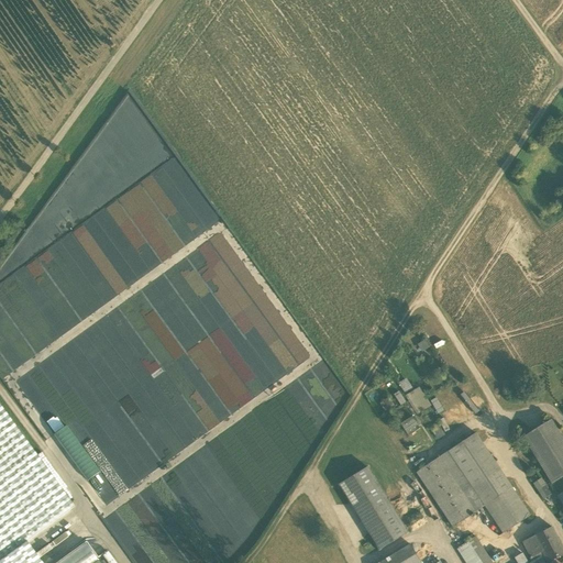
[(158,164),(170,155),(131,97),(116,107),(116,119),(117,120),(118,119),(118,123),(113,124),(92,139),(92,202),(100,202),(103,201),(105,201),(139,177),(139,170),(135,166),(141,166),(143,165),(140,159),(140,153),(147,153),(147,164),(158,164)]
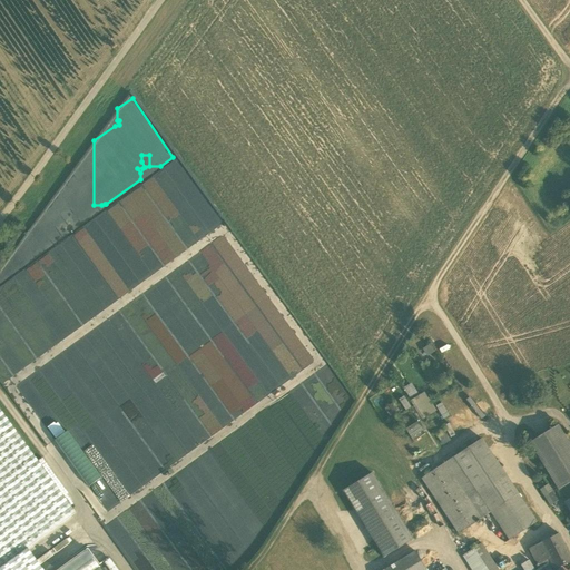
[(86,255),(94,255),(94,231),(75,229),(75,244),(87,244),(86,255)]
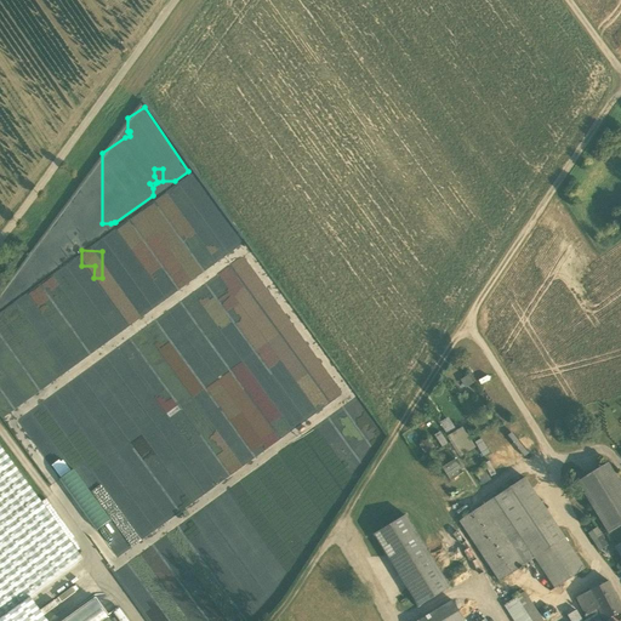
[(468,376),(460,381),(465,388),(473,383),(468,376)]
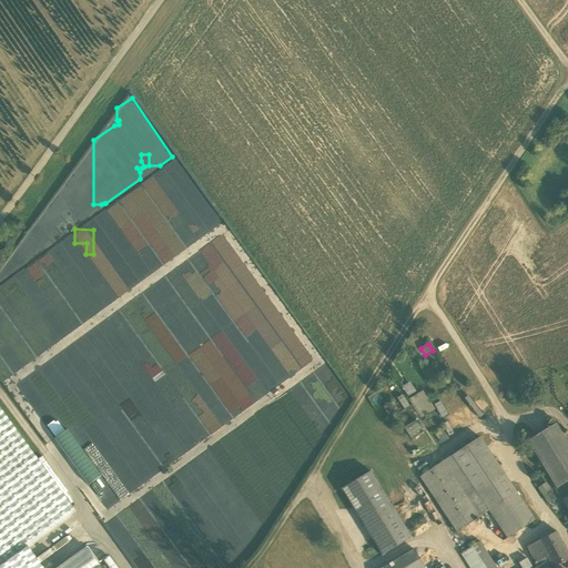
[(409,398),(411,398),(417,394),(409,382),(402,387),(409,398)]
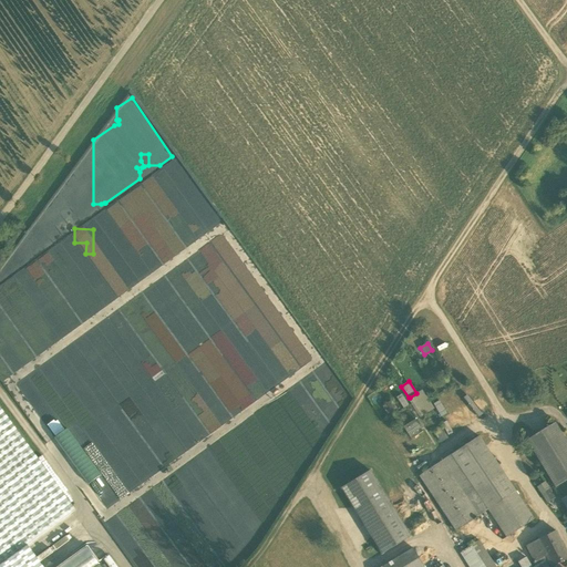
[(410,398),(421,416),(433,409),(422,390),(416,393),(410,398)]
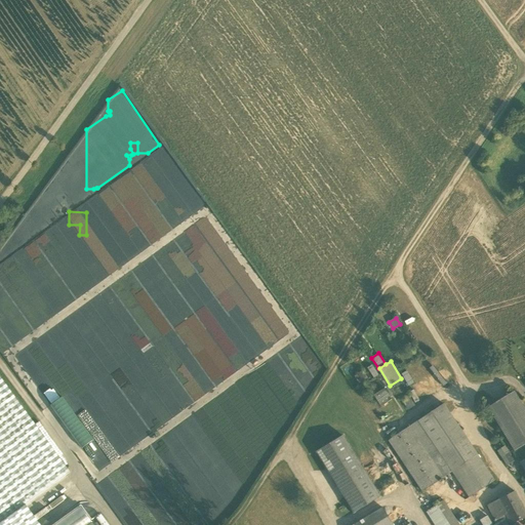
[(371,365),(367,368),(373,377),(377,375),(371,365)]
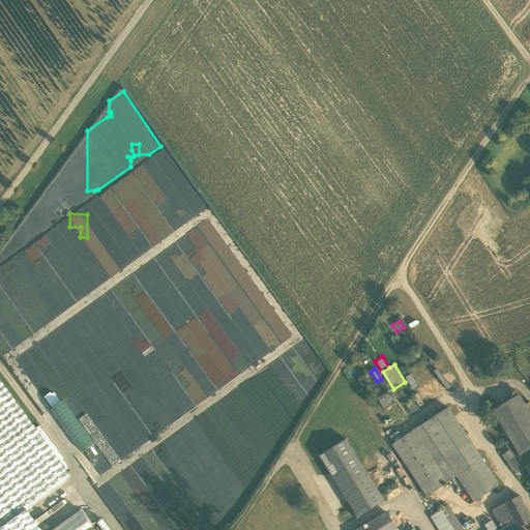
[(366,375),(357,380),(362,387),(371,382),(366,375)]
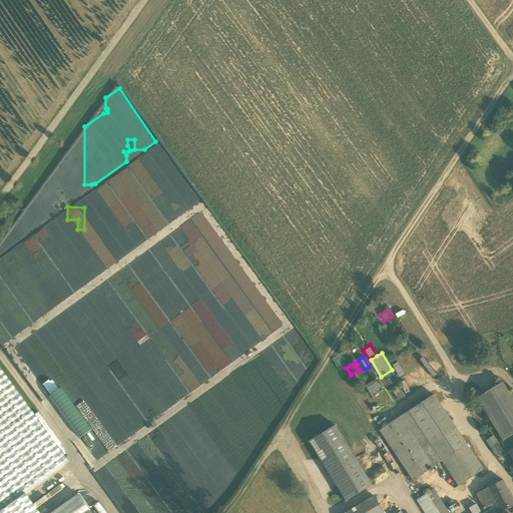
[(398,363),(392,366),(399,378),(404,375),(398,363)]
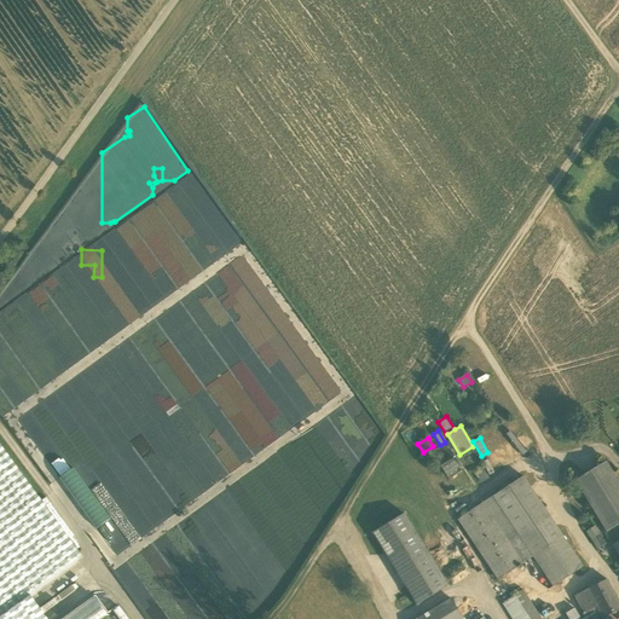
[(0,615),(29,595),(82,557),(0,444),(0,615)]
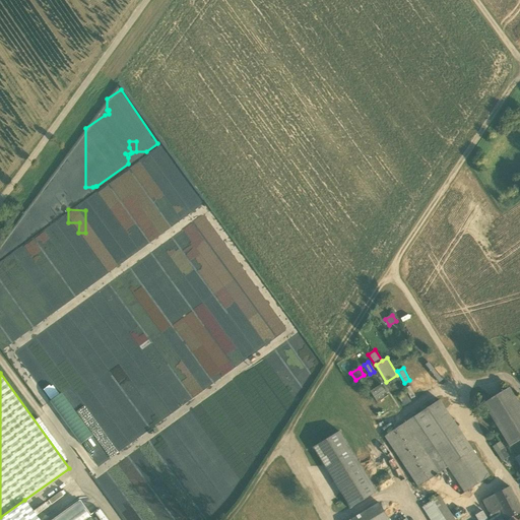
[(88,384),(88,415),(99,415),(99,421),(115,421),(115,412),(112,412),(112,384),(88,384)]
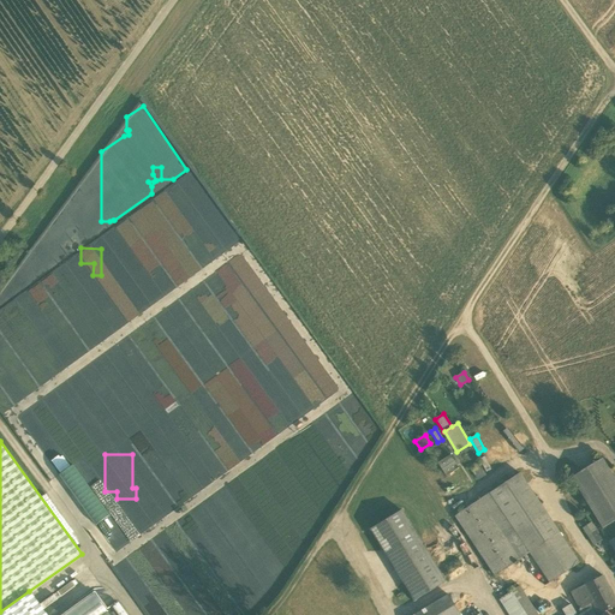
[(459,469),(451,455),(437,463),(446,477),(459,469)]
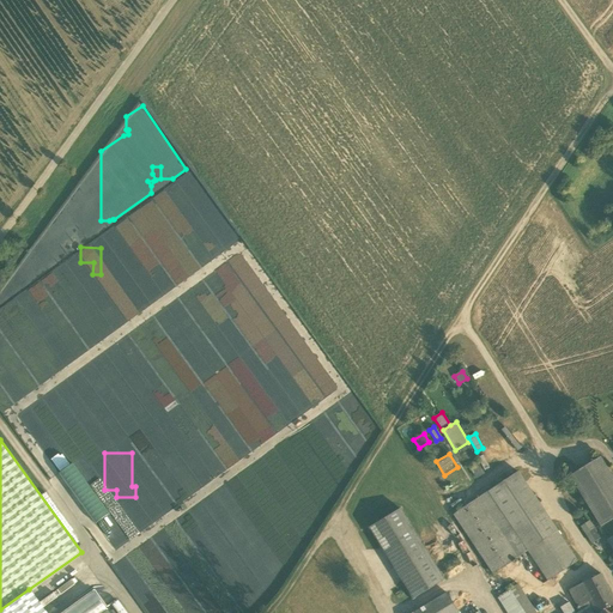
[(82,456),(60,473),(98,523),(103,522),(103,527),(113,539),(113,547),(119,546),(140,530),(134,525),(119,525),(110,514),(114,511),(110,508),(104,508),(104,491),(91,491),(101,484),(91,472),(91,468),(82,456)]
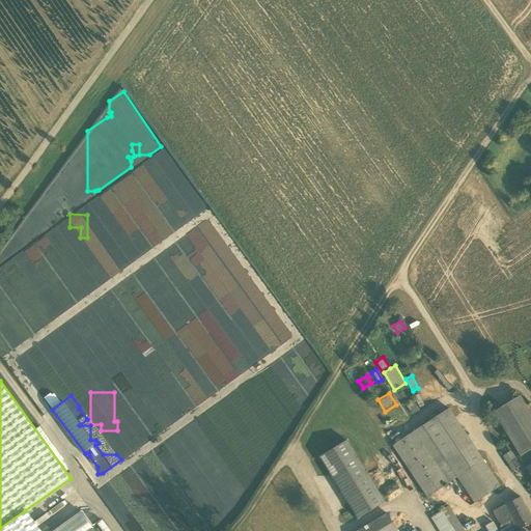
[(493,413),(521,456),(530,449),(530,414),(520,396),(493,413)]
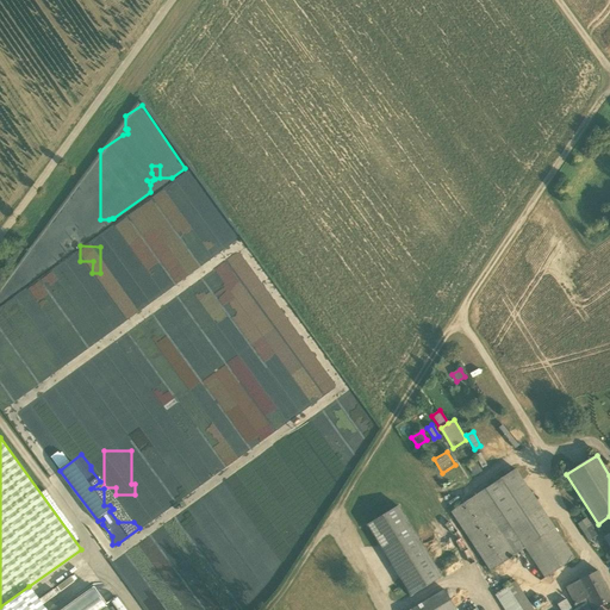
[(467,468),(473,477),(481,472),(475,462),(467,468)]
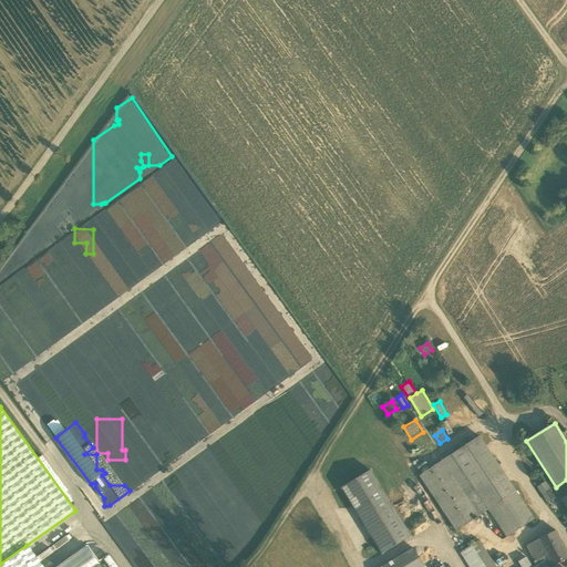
[(478,436),(451,454),(488,509),(516,492),(478,436)]
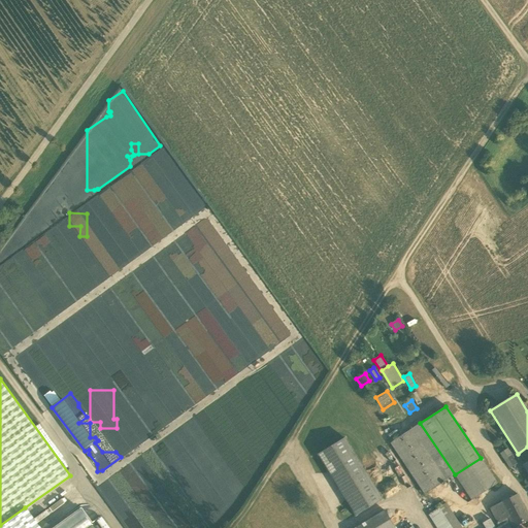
[(420,423),(411,429),(446,481),(455,474),(420,423)]
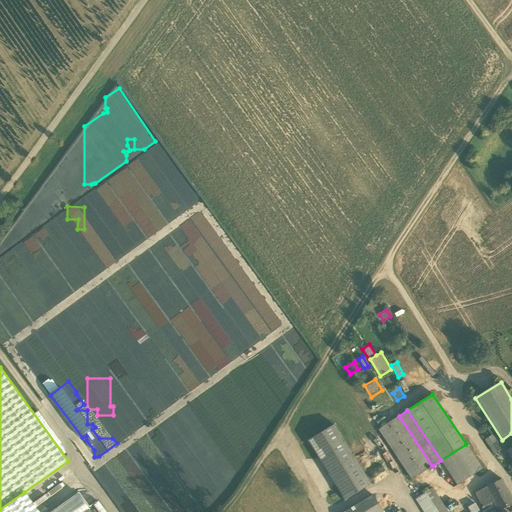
[(412,480),(432,466),(399,416),(378,430),(412,480)]
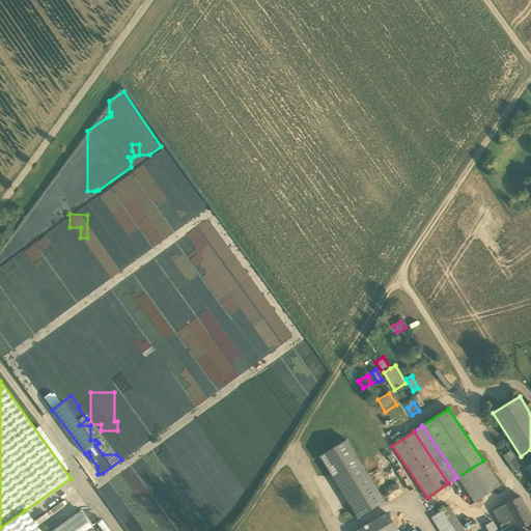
[(319,457),(358,520),(384,503),(346,441),(319,457)]
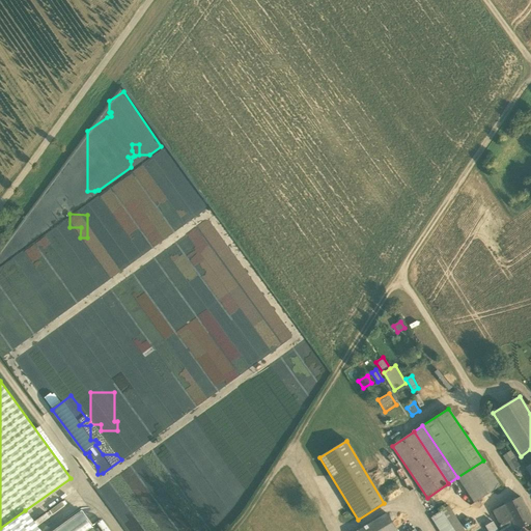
[(511,471),(519,467),(510,451),(502,456),(511,471)]
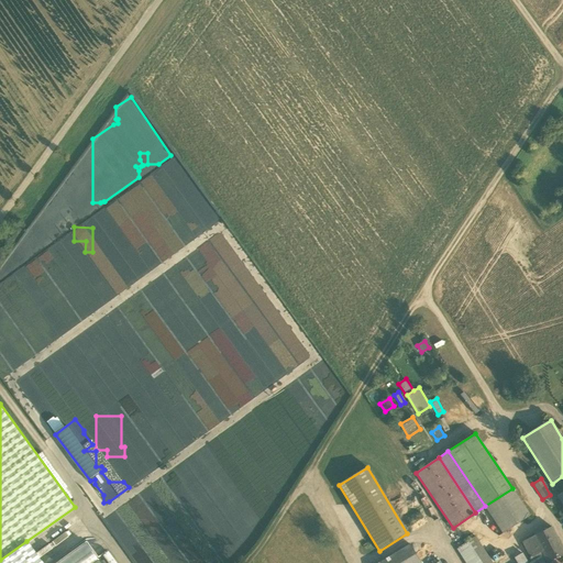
[(530,516),(512,488),(485,506),(503,533),(530,516)]
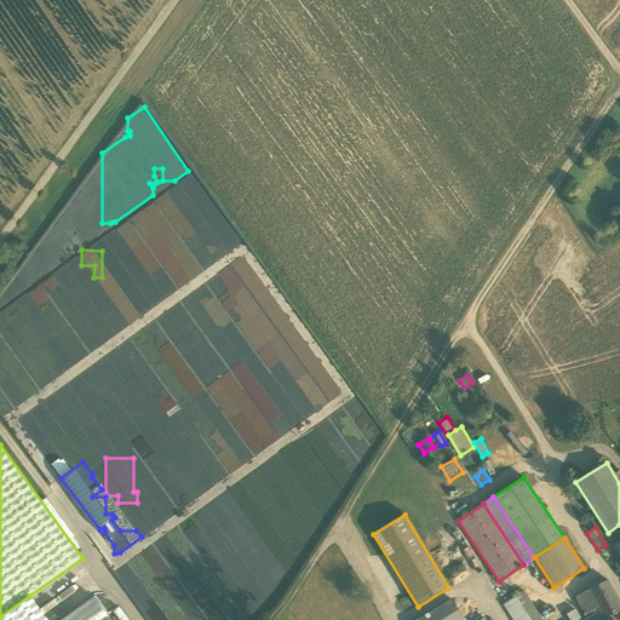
[(619,604),(608,580),(589,591),(601,615),(602,619),(603,619),(619,610),(619,604)]
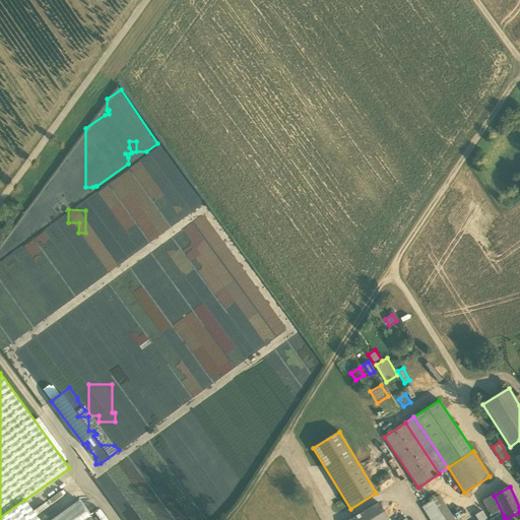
[(454,519),(439,496),(421,507),(430,519),(454,519)]
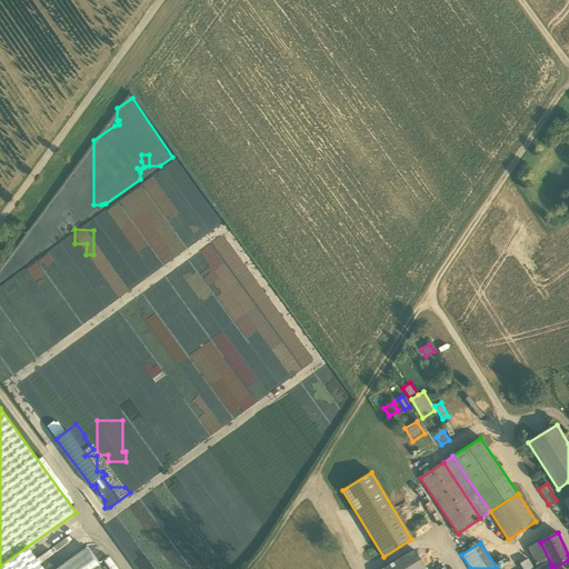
[(548,566),(551,565),(540,542),(533,545),(545,566),(547,563),(548,566)]
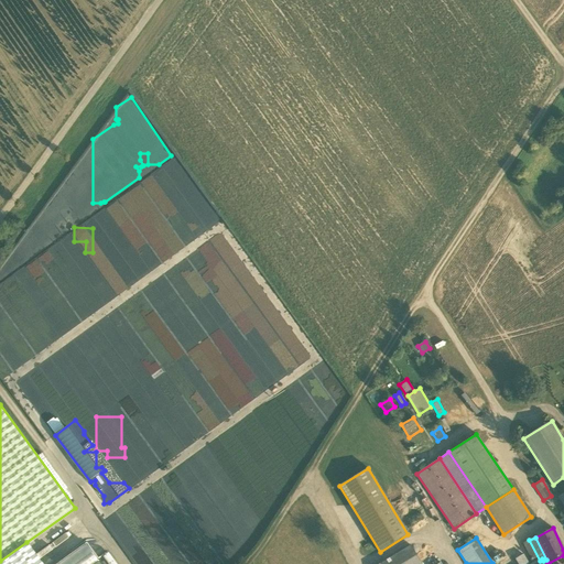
[(531,560),(533,563),(540,561),(529,540),(522,543),(531,560)]
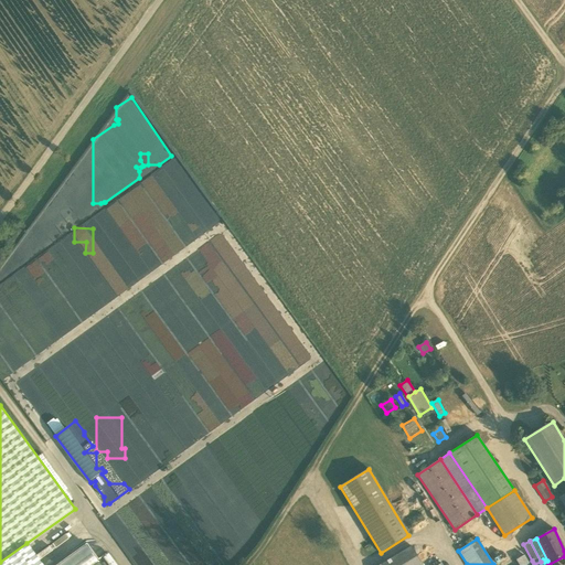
[(57,564),(42,564),(27,543),(0,562),(0,564),(99,564),(86,545),(57,564)]
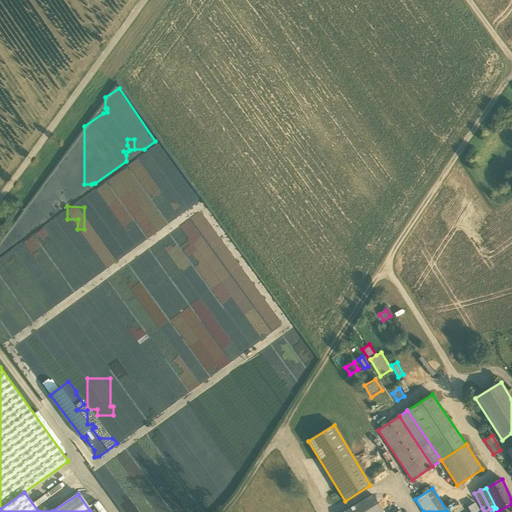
[(382,511),(373,495),(372,495),(344,511),(382,511)]
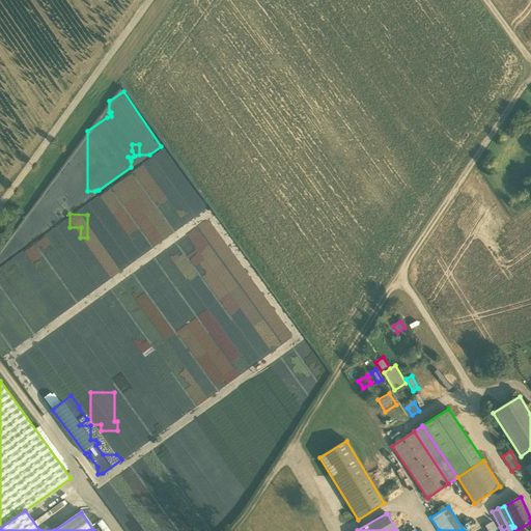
[(484,527),(486,530),(498,530),(493,522),(484,527)]
